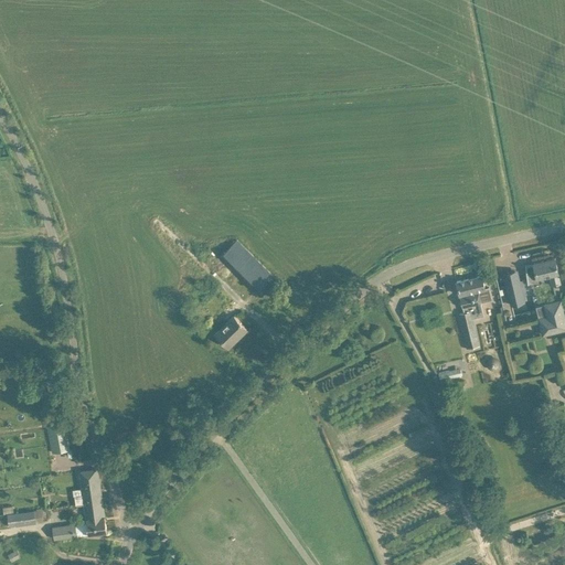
[(236,270),(260,295),(277,279),(269,272),(236,240),(224,252),(238,267),(236,270)]
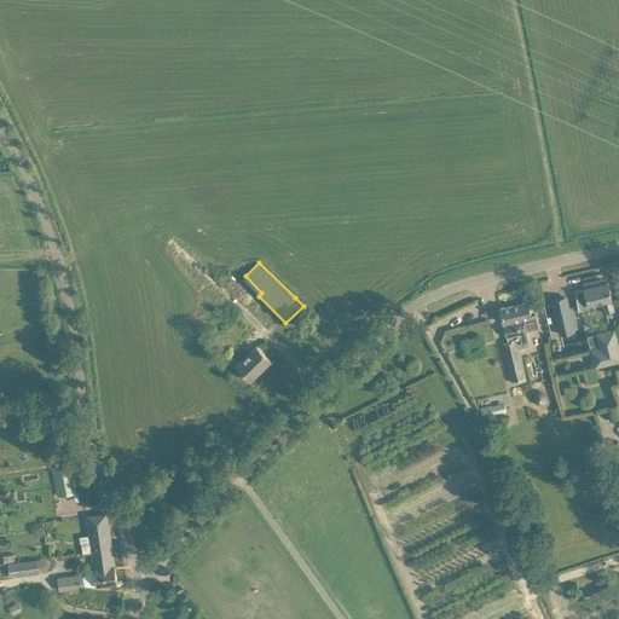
[(612,299),(611,294),(608,282),(584,288),(585,290),(577,291),(577,290),(576,290),(578,311),(579,311),(579,310),(590,308),(589,304),(602,301),(605,313),(614,311),(612,299)]
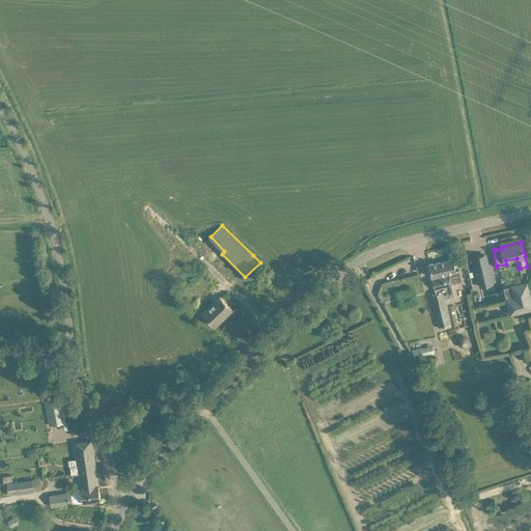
[(453,258),(429,263),(435,287),(436,294),(431,295),(436,311),(437,311),(440,327),(451,324),(445,299),(454,297),(451,284),(452,283),(462,281),(458,270),(455,271),(455,269),(453,258)]
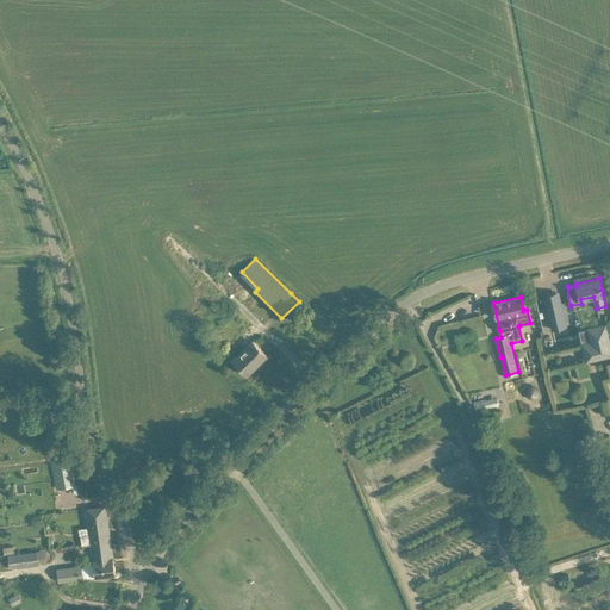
[(561,303),(547,306),(551,321),(565,317),(561,303)]
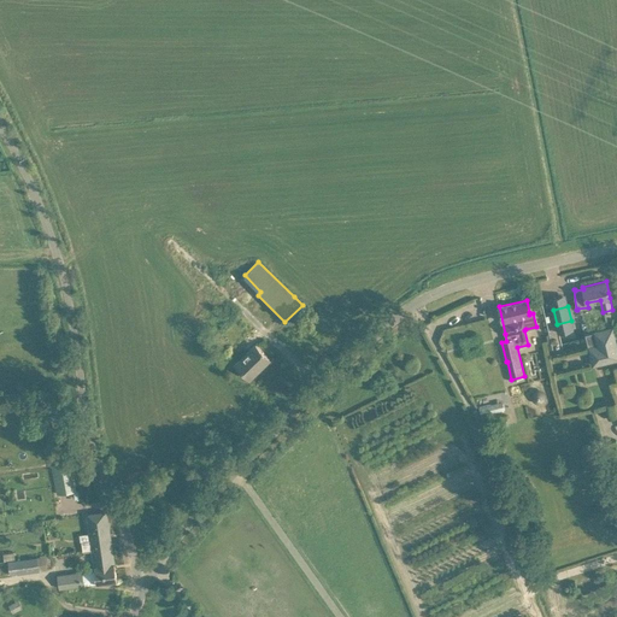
[(599,345),(589,347),(594,365),(616,358),(616,342),(613,328),(595,333),(599,345)]
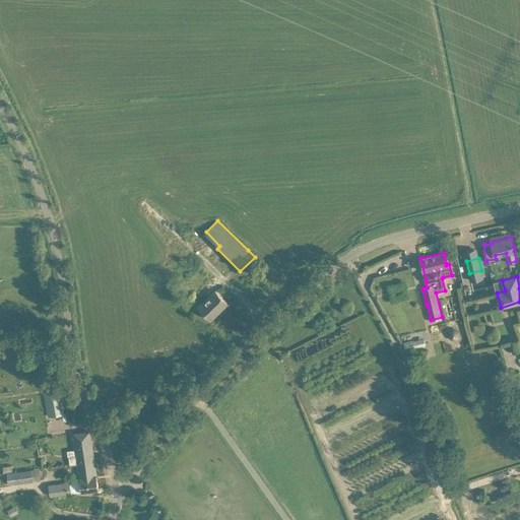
[(470,280),(471,289),(485,287),(484,278),(470,280)]
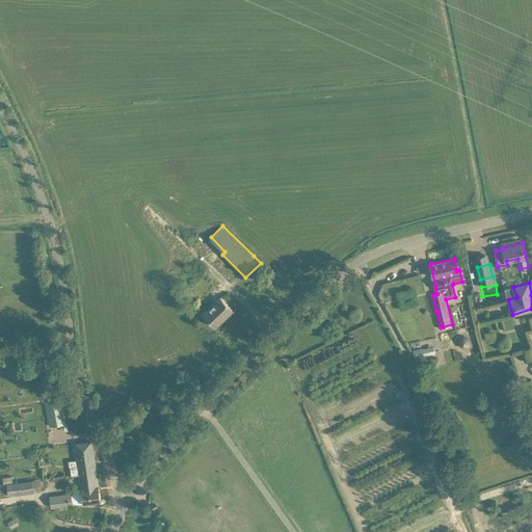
[(203,314),(215,326),(233,309),(220,296),(203,314)]
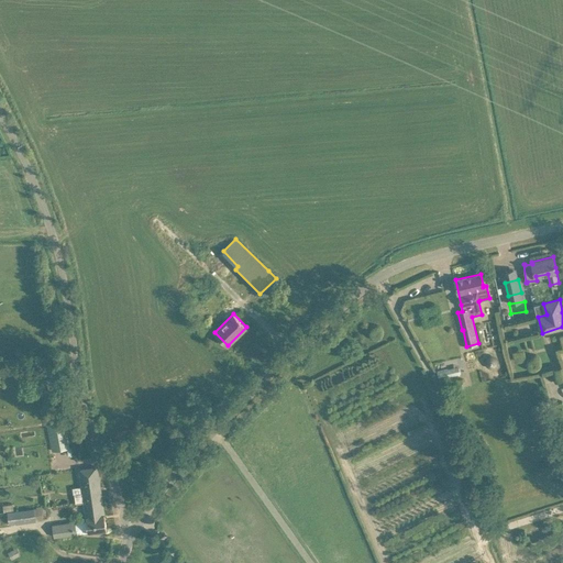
[(406,321),(401,323),(408,335),(412,334),(406,321)]
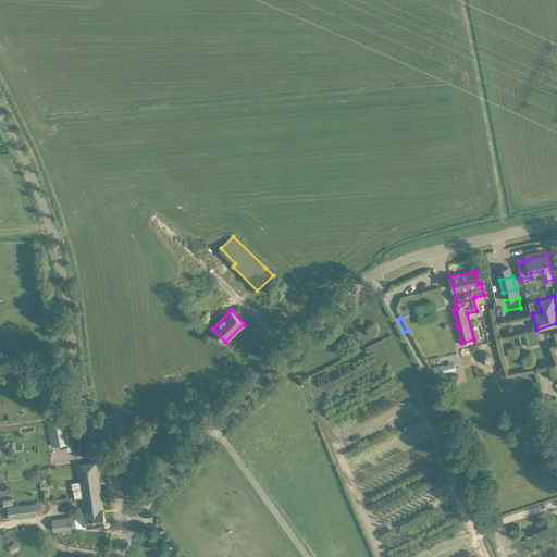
[(44,361),(45,369),(56,368),(54,360),(44,361)]
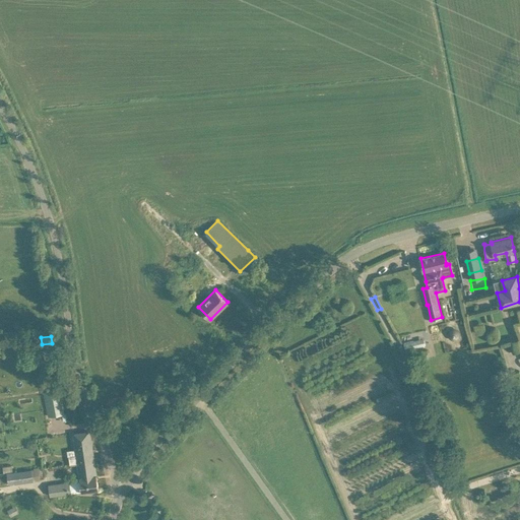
[(415,347),(413,340),(403,342),(405,349),(415,347)]
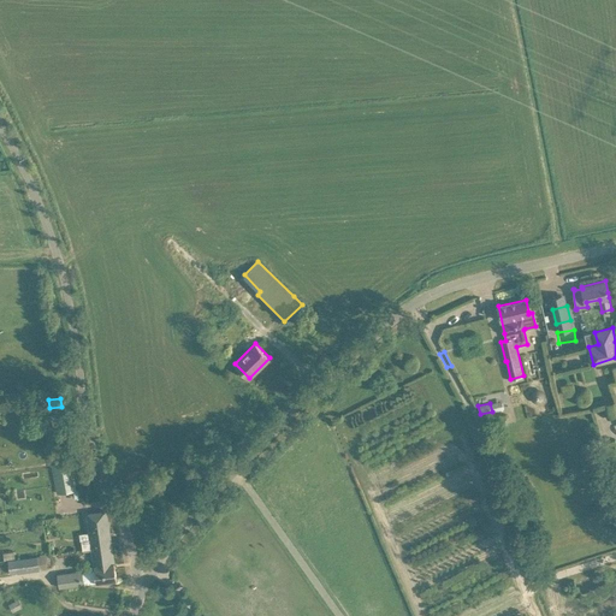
[(52,463),(57,492),(76,489),(71,460),(66,460),(65,452),(51,455),(52,462),(52,463)]
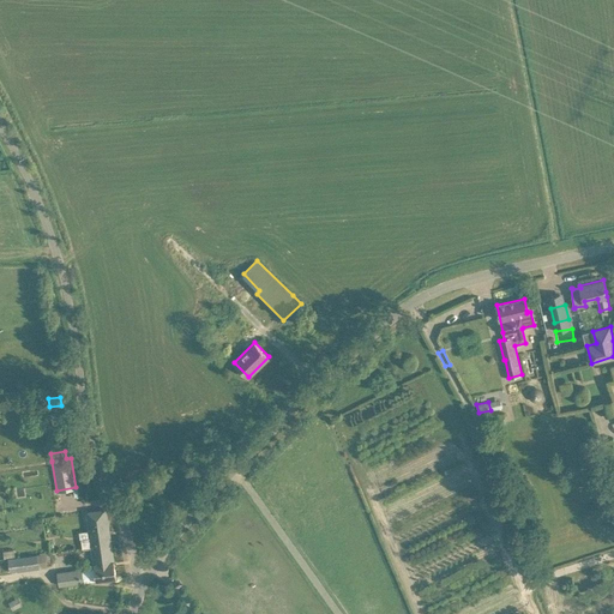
[(112,543),(107,509),(86,512),(90,537),(82,539),(83,548),(91,547),(112,543)]
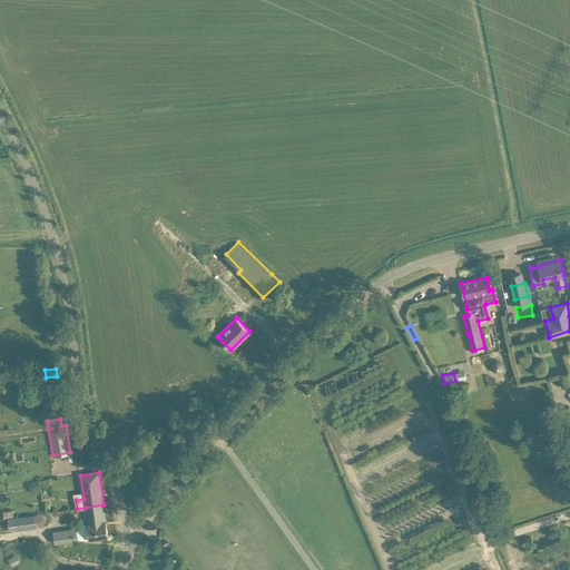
[(104,504),(85,508),(89,539),(108,536),(104,504)]
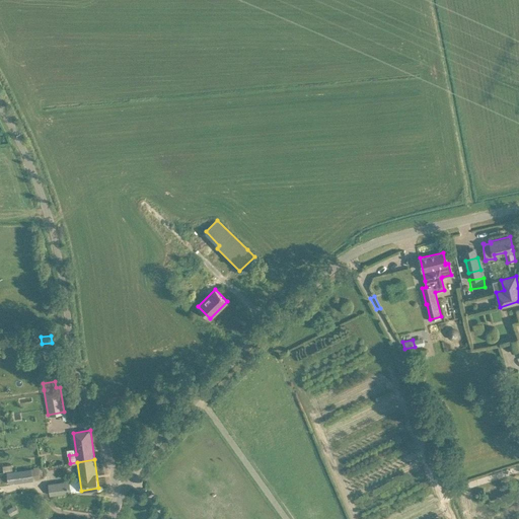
[(33,479),(31,467),(6,471),(8,483),(14,482),(14,483),(33,479)]
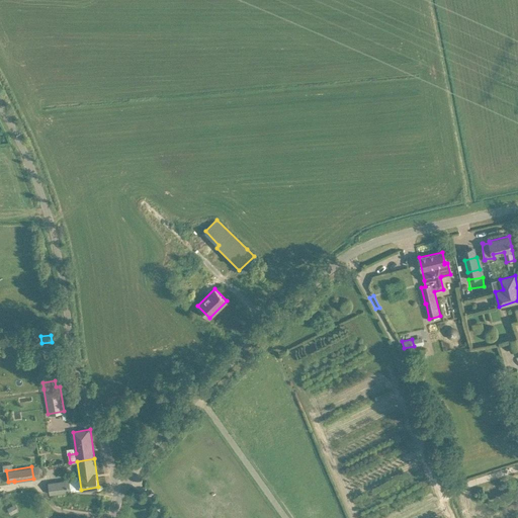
[(48,482),(49,494),(71,491),(69,479),(48,482)]
